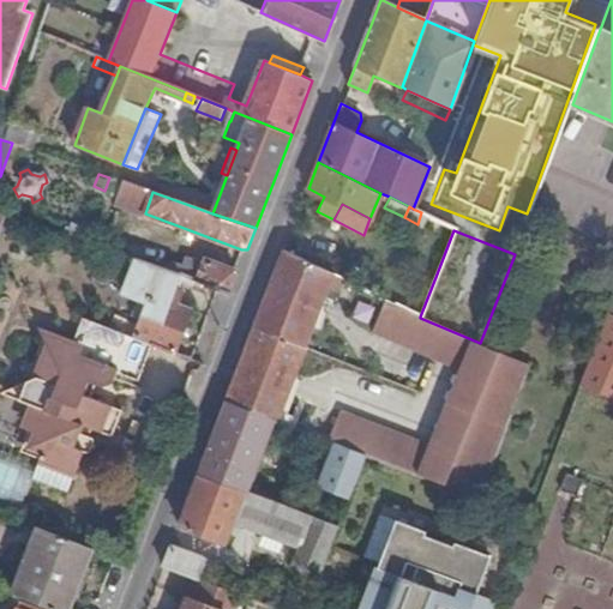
[(229,288),(235,266),(204,252),(193,276),(229,288)]
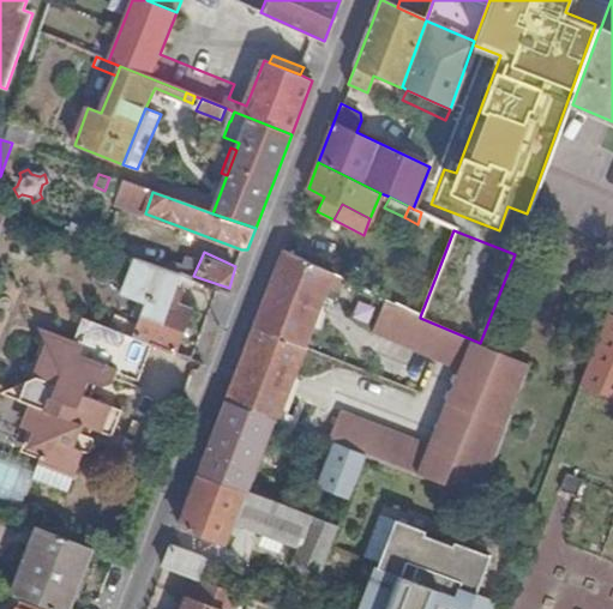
[(343,281),(284,252),(272,283),(324,301),(330,285),(340,290),(343,281)]
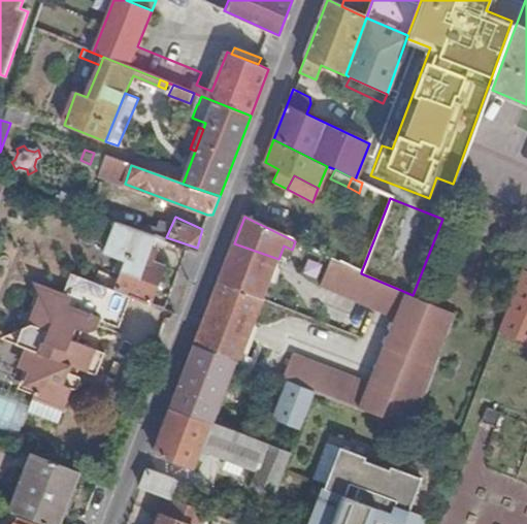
[(155,236),(117,222),(105,252),(127,261),(117,290),(131,296),(150,303),(164,267),(153,263),(157,253),(150,250),(155,236)]
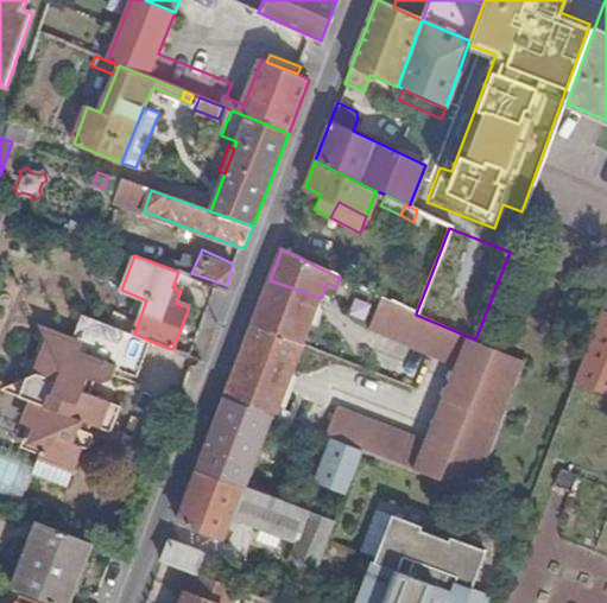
[(321,298),(270,280),(264,294),(315,313),(318,302),(321,298)]
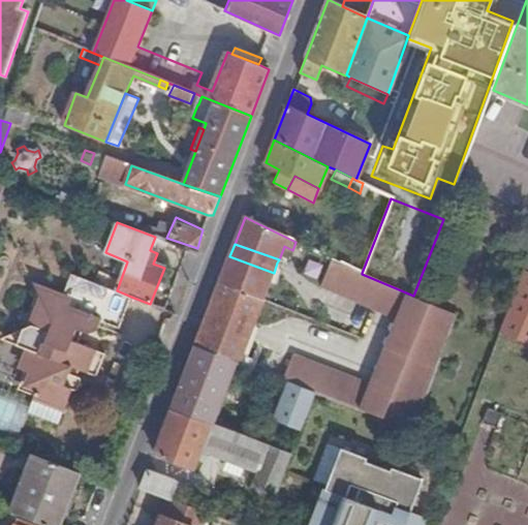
[(274,273),(229,256),(220,282),(262,300),(264,300),(270,285),(269,285),(274,273)]
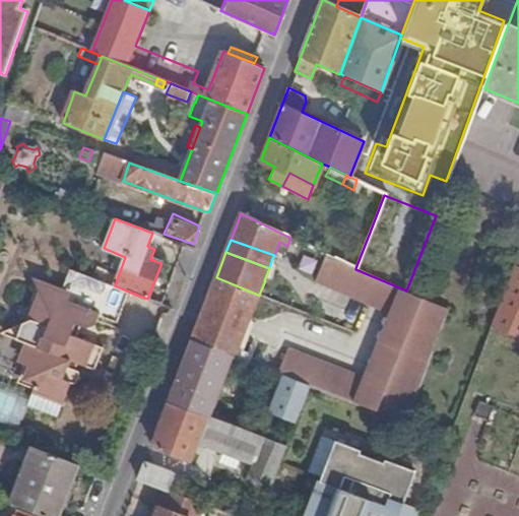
[(518,257),(494,326),(518,335),(518,257)]
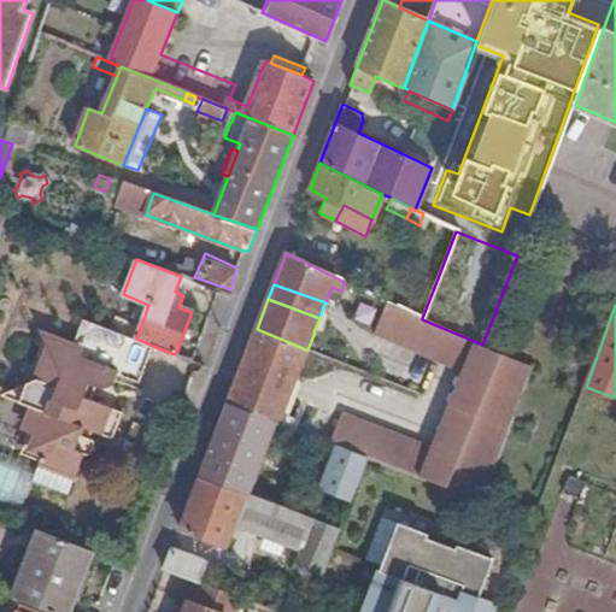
[(314,333),(315,333),(324,336),(327,330),(322,328),(329,310),(323,306),(320,318),(314,333)]
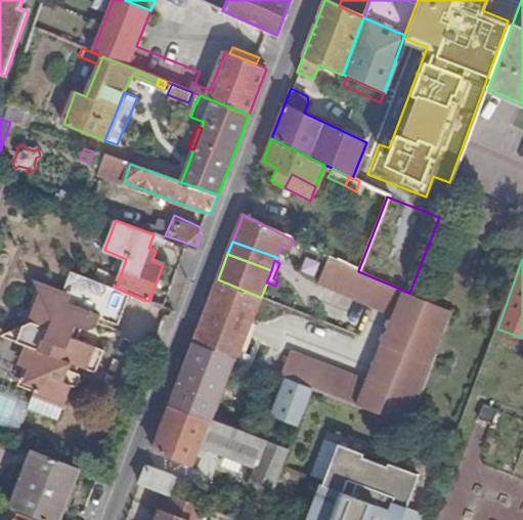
[(336,261),(335,260),(323,292),(399,320),(423,329),(398,393),(375,385),(299,355),(290,382),(309,389),(408,426),(452,310),(409,293),(358,271),(358,270),(345,263),(337,260),(336,261)]
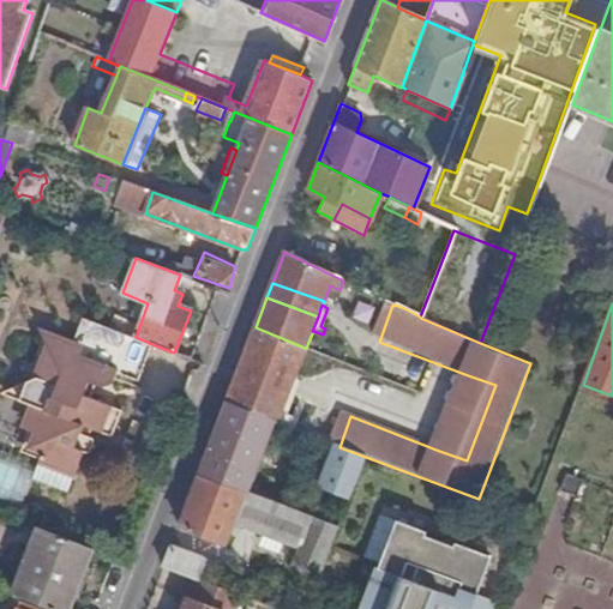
[(139,380),(152,344),(136,337),(83,318),(72,347),(44,337),(38,353),(43,363),(53,368),(49,380),(38,377),(26,381),(20,399),(38,406),(29,429),(37,433),(32,446),(43,451),(40,457),(76,471),(83,451),(88,453),(90,451),(95,441),(92,436),(89,435),(92,428),(112,435),(122,410),(84,395),(90,383),(103,386),(114,381),(118,372),(139,380)]
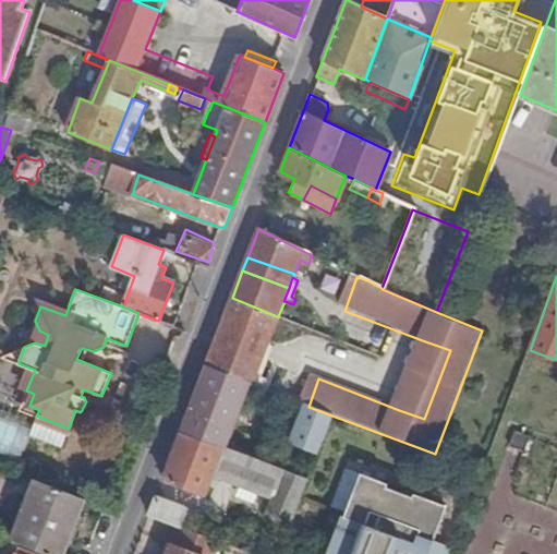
[(277,316),(232,298),(221,325),(267,342),(277,316)]
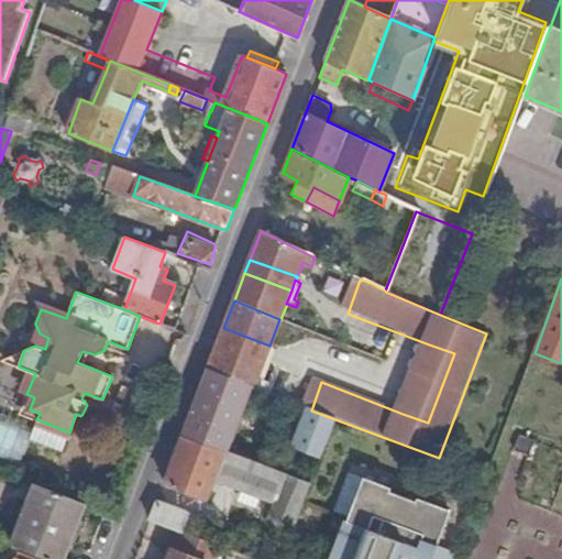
[(270,346),(223,328),(218,343),(264,360),(270,346)]
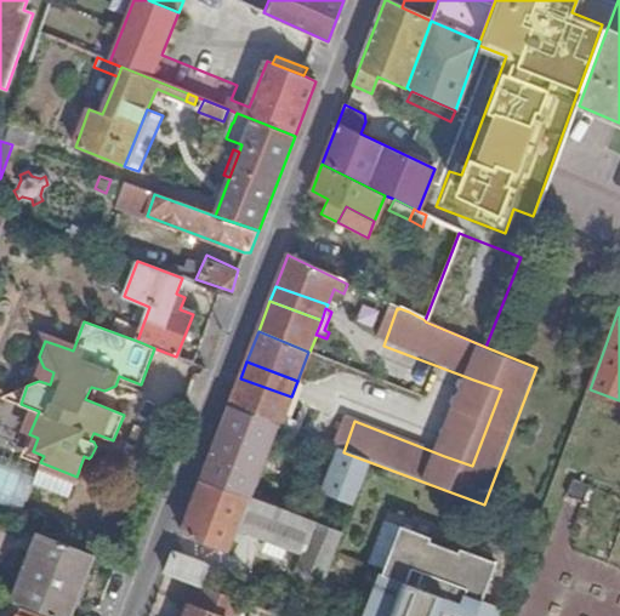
[(53,372),(44,368),(39,381),(50,385),(53,372)]
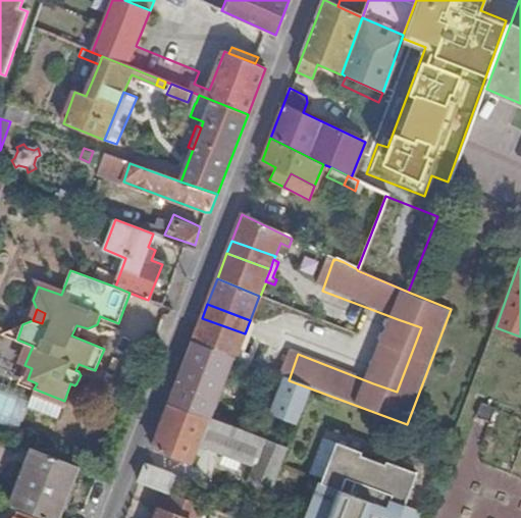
[(245,333),(202,318),(193,343),(231,359),(248,365),(252,356),(238,351),(245,333)]
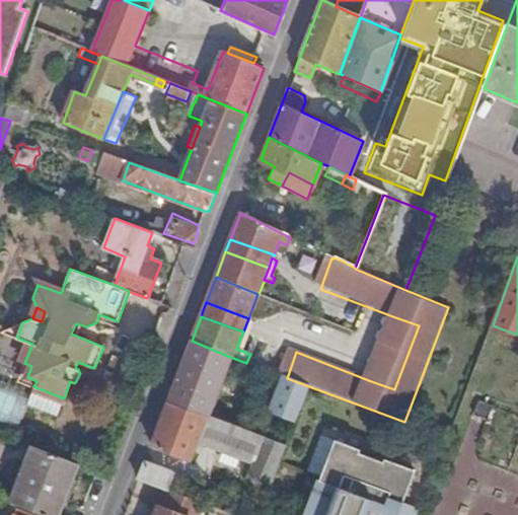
[(419,325),(395,317),(371,381),(394,389),(419,325)]
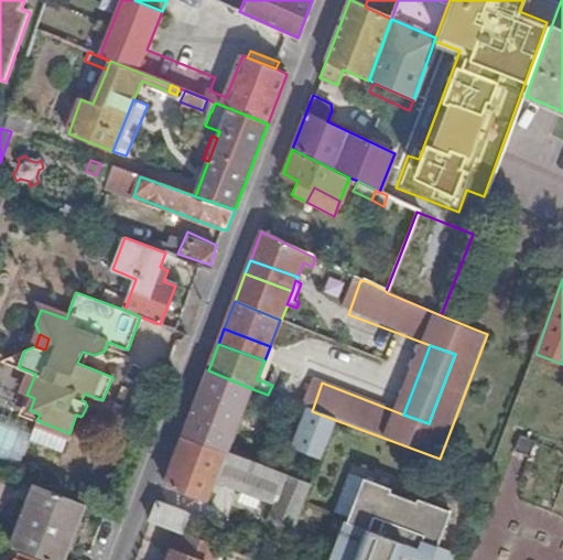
[(229,444),(250,388),(208,370),(183,435),(226,452),(237,455),(239,448),(229,444)]
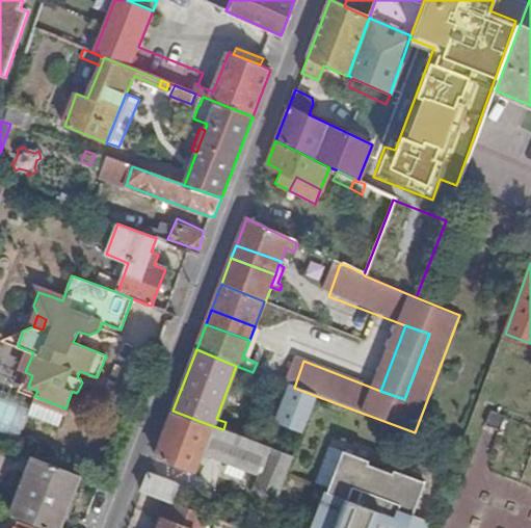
[(291,454),(314,395),(294,388),(291,387),(274,429),(268,446),(291,454)]
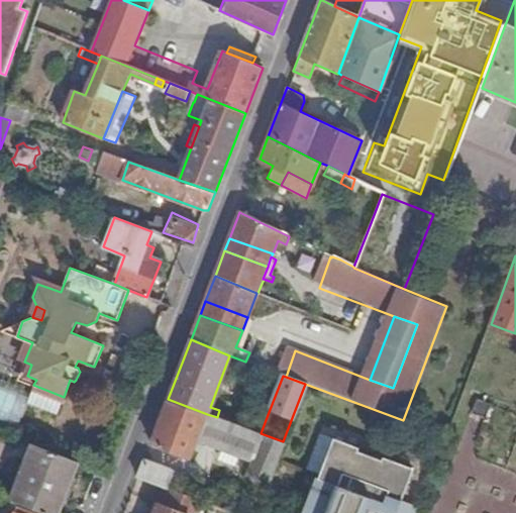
[(17,427),(27,402),(31,392),(22,389),(21,390),(11,386),(10,386),(1,382),(0,382),(0,418),(7,422),(7,423),(17,427)]
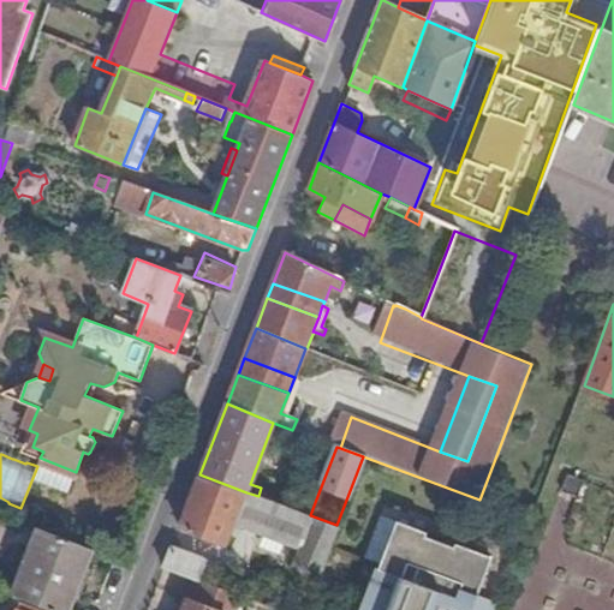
[(69,491),(76,472),(40,458),(37,466),(33,478),(69,491)]
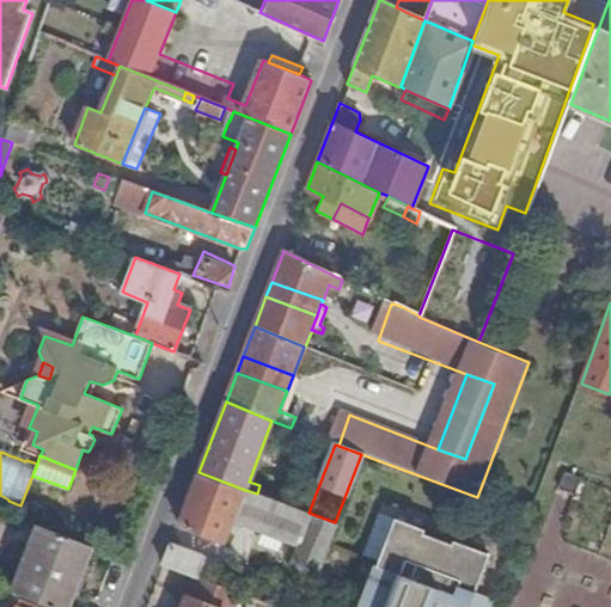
[(245,490),(199,472),(178,523),(225,540),(233,517),(245,490)]
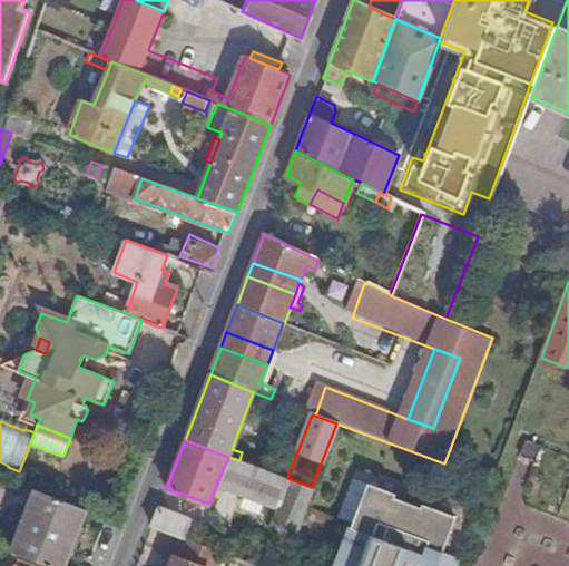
[(528,441),(521,457),(537,464),(543,448),(528,441)]
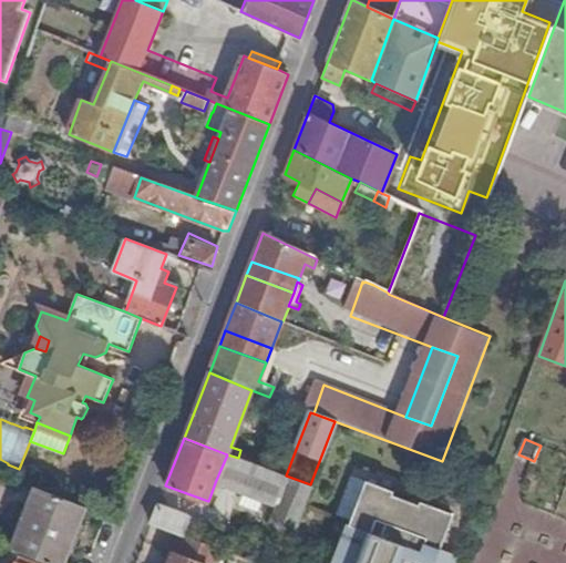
[(244,440),(240,450),(238,458),(286,476),(292,458),(244,440)]
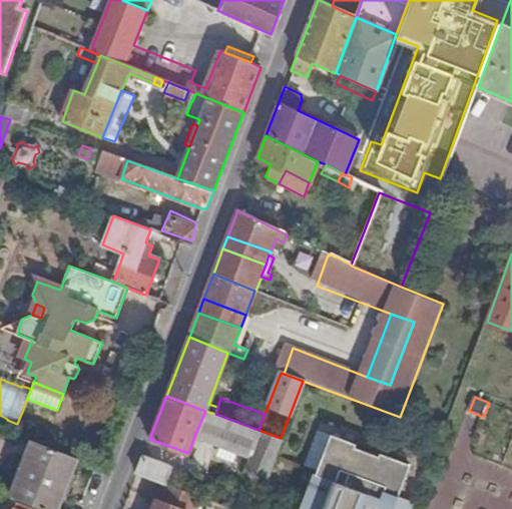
[(259,430),(215,414),(205,411),(195,434),(248,455),(253,440),(259,430)]
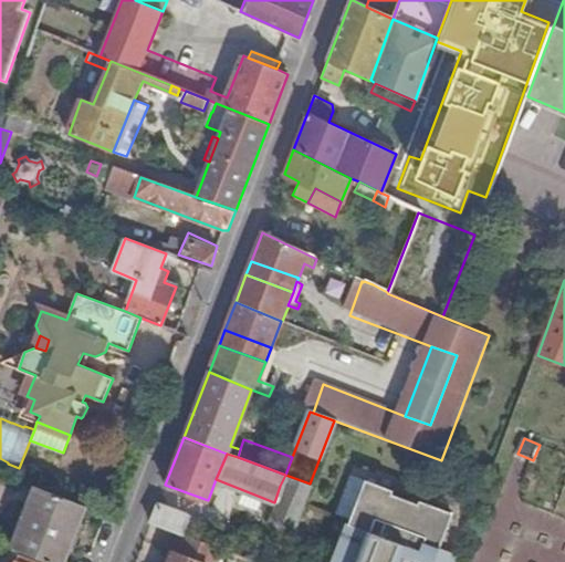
[(310,484),(285,475),(280,486),(274,502),(268,519),(294,527),(310,484)]
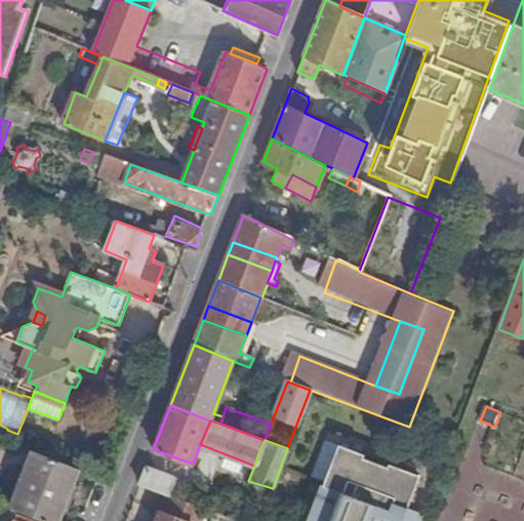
[(406,509),(418,477),(388,464),(387,468),(362,458),(364,454),(338,444),(323,484),(321,484),(307,520),(368,520),(371,513),(391,520),(419,520),(422,515),(406,509)]
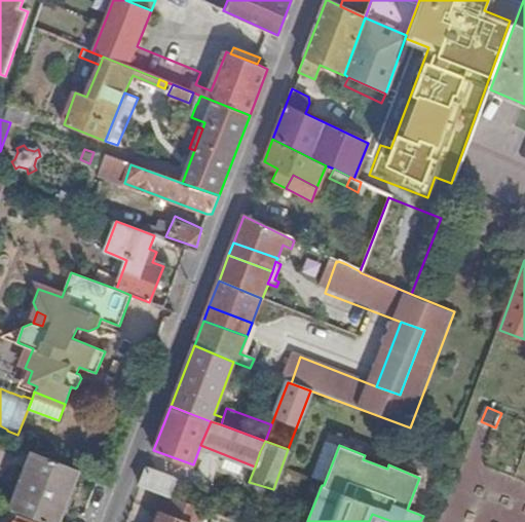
[(12,508),(48,521),(59,521),(79,471),(33,452),(12,508)]
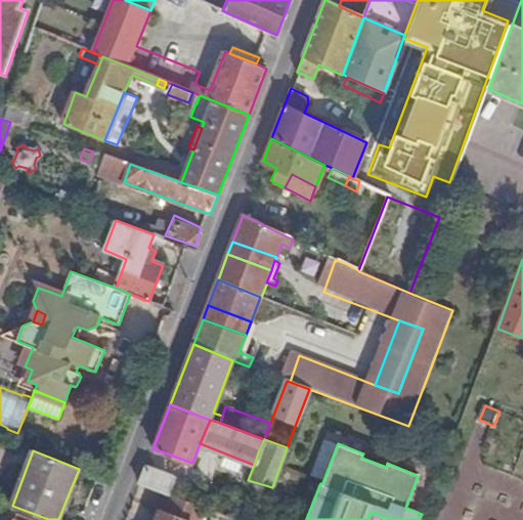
[(175,477),(146,466),(139,482),(169,493),(175,477)]
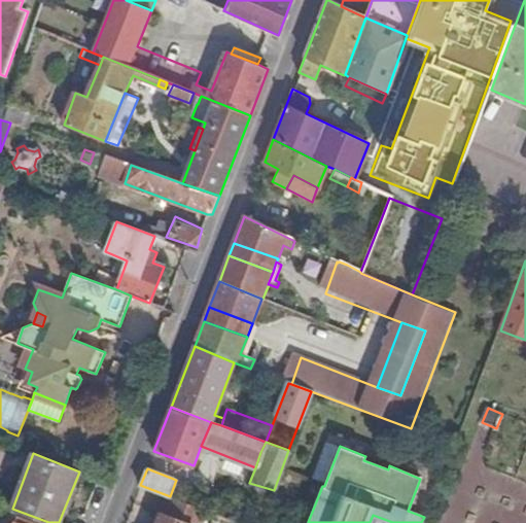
[(200,522),(205,510),(170,496),(163,515),(159,513),(154,522),(200,522)]
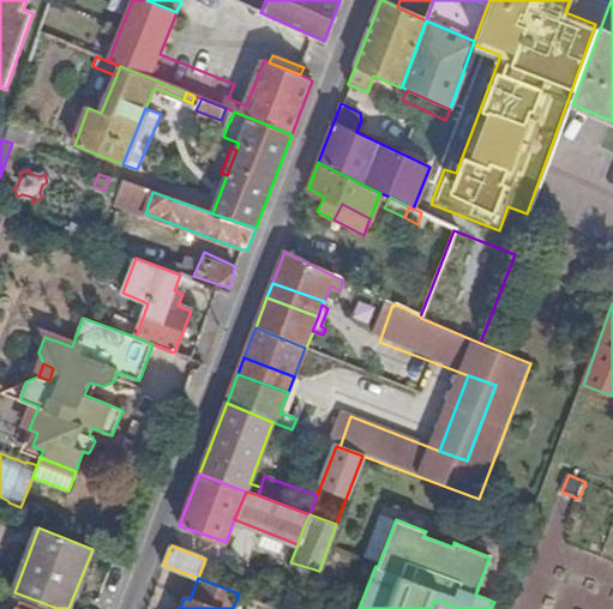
[(240,608),(245,596),(239,594),(233,608),(240,608)]
